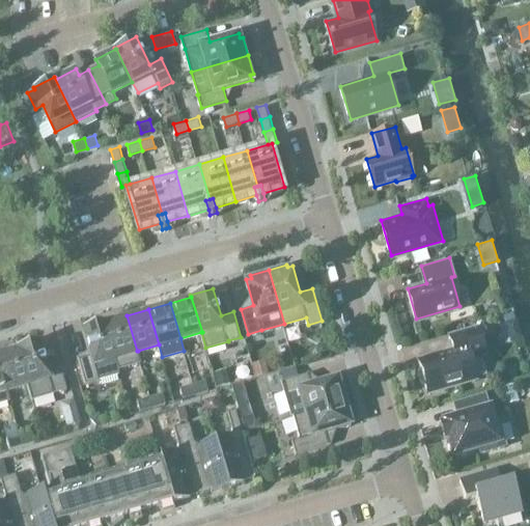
[(137,351),(127,315),(106,322),(105,322),(118,367),(141,361),(138,351),(137,351)]
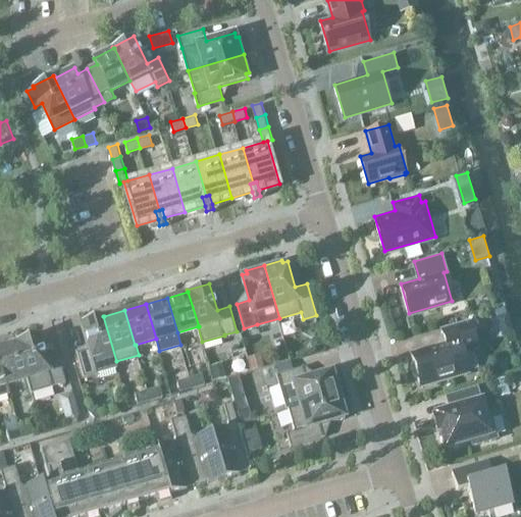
[(104,316),(104,314),(82,320),(89,347),(76,351),(84,375),(117,365),(116,361),(103,316),(104,316)]
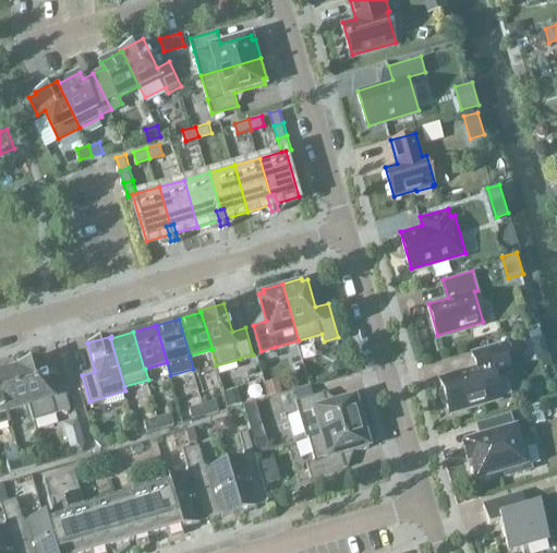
[(443,384),(440,391),(443,399),(448,403),(450,411),(500,396),(494,373),(510,369),(503,341),(472,350),(476,365),(440,375),(443,384)]
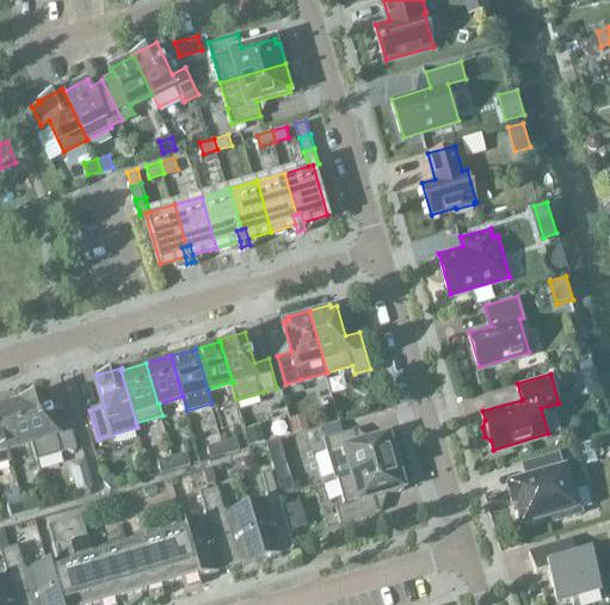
[(55,420),(45,390),(19,397),(20,400),(32,440),(37,457),(63,450),(78,445),(69,417),(55,420)]
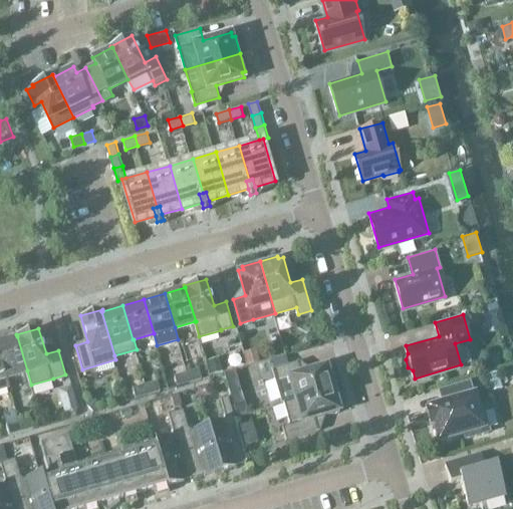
[(17,336),(0,340),(0,353),(7,376),(7,375),(27,370),(17,336)]
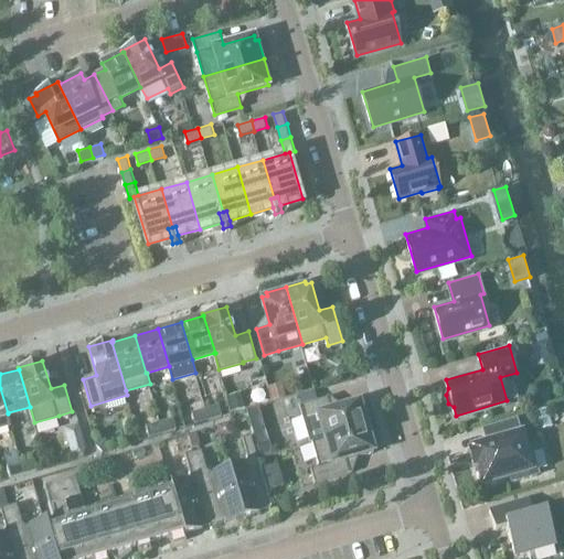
[(270,380),(275,397),(289,393),(284,376),(270,380)]
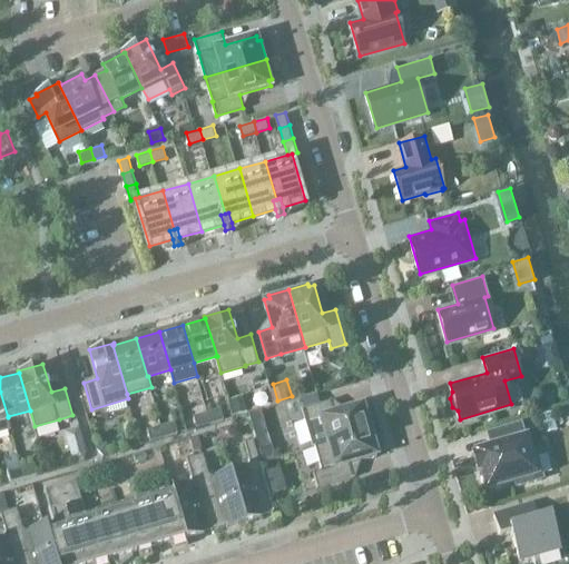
[(0,431),(11,427),(8,416),(8,417),(0,392),(0,431)]
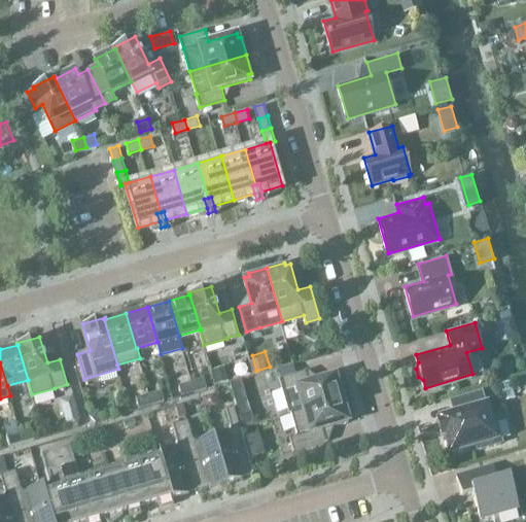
[(281,376),(290,410),(303,407),(303,408),(345,395),(339,377),(337,378),(335,373),(309,380),(306,369),(281,376)]
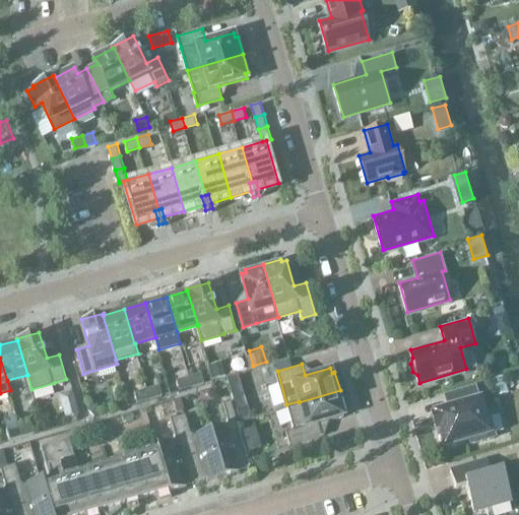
[(192,385),(204,381),(201,371),(189,374),(192,385)]
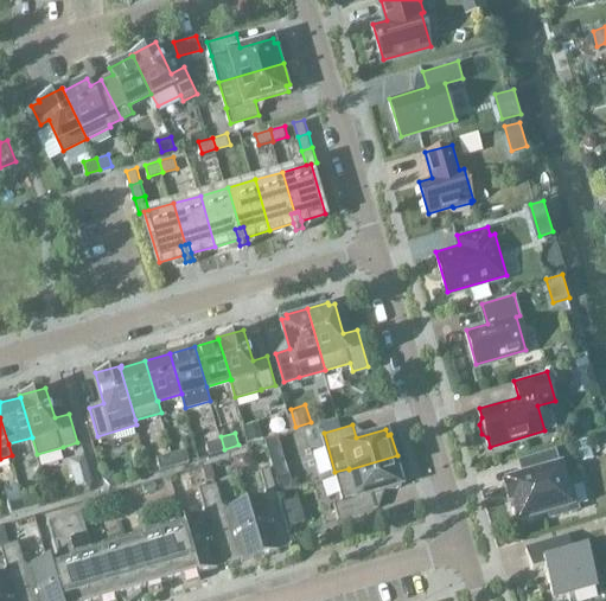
[(210,453),(224,449),(221,436),(206,441),(210,453)]
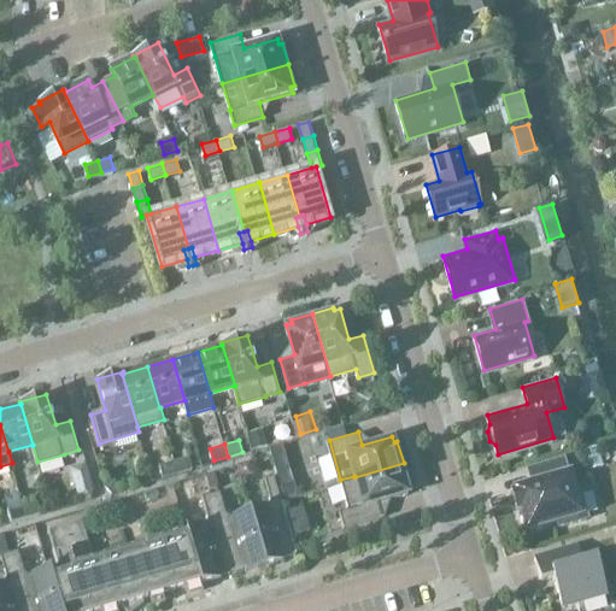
[(177,471),(193,466),(189,454),(174,458),(177,471)]
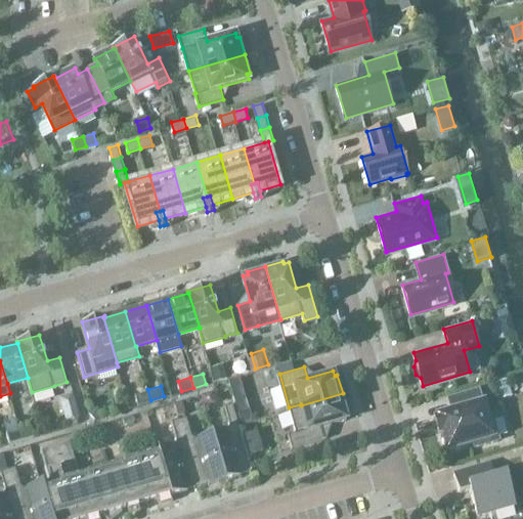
[(443,428),(448,446),(474,439),(475,444),(498,437),(492,415),(487,417),(479,387),(449,396),(453,409),(439,414),(439,416),(436,418),(439,429),(443,428)]
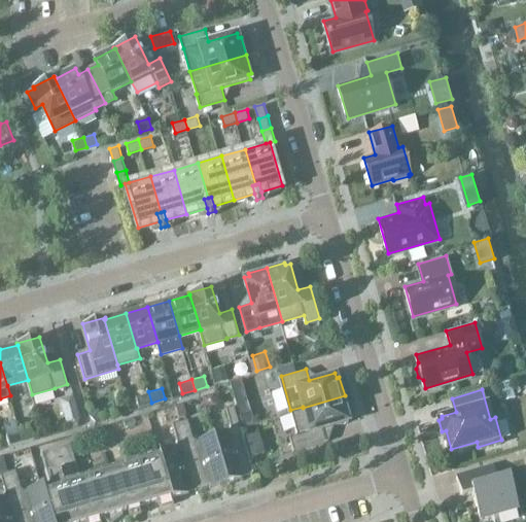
[(139,406),(151,403),(148,391),(136,395),(139,406)]
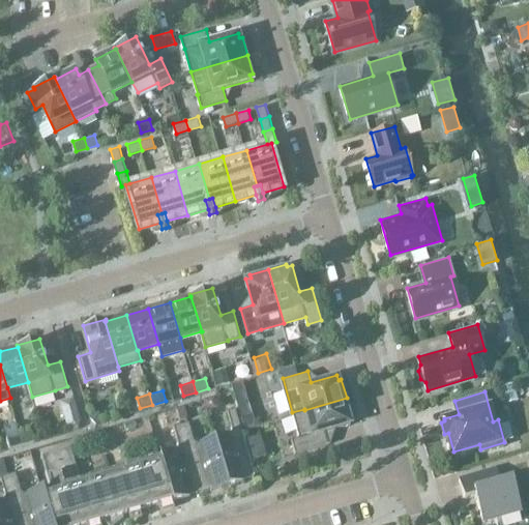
[(352,416),(347,398),(304,410),(304,409),(292,412),(299,435),(291,437),(295,451),(328,441),(324,429),(350,421),(349,416),(352,416)]
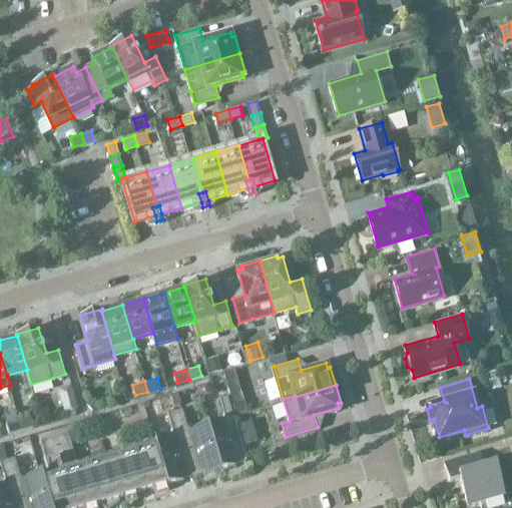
[(221,419),(207,423),(220,466),(246,458),(227,394),(219,396),(224,414),(221,419)]
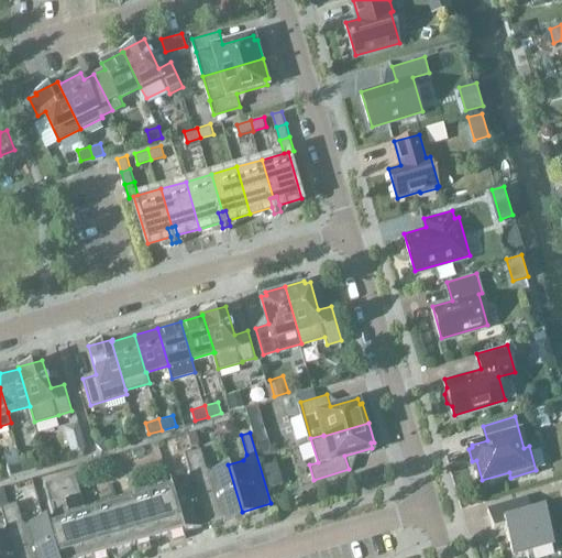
[(200,447),(193,449),(213,521),(242,512),(228,465),(212,469),(207,467),(200,447)]
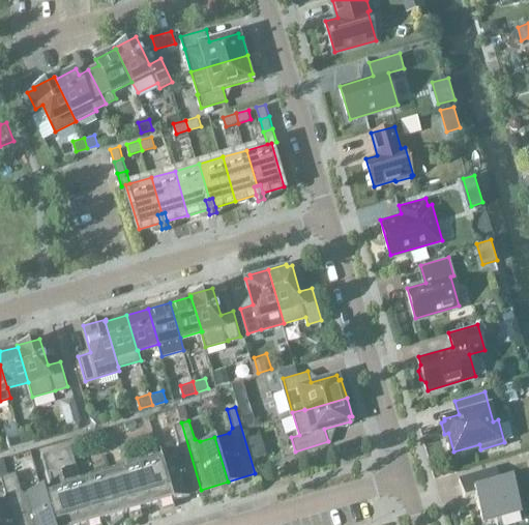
[(160,453),(160,455),(173,497),(201,490),(181,423),(173,425),(179,443),(176,448),(160,453)]
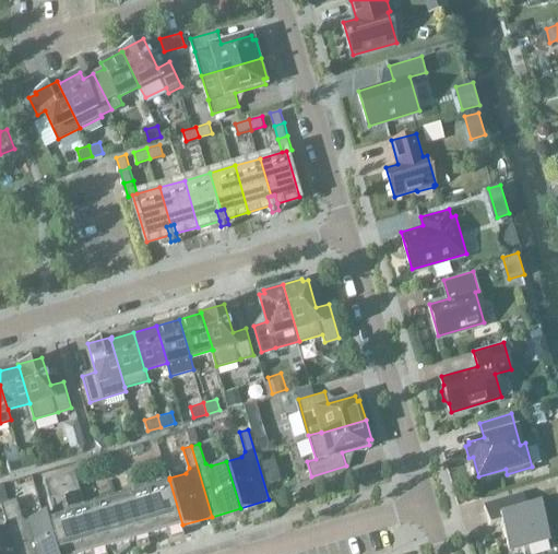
[(34,451),(21,456),(24,467),(37,463),(34,451)]
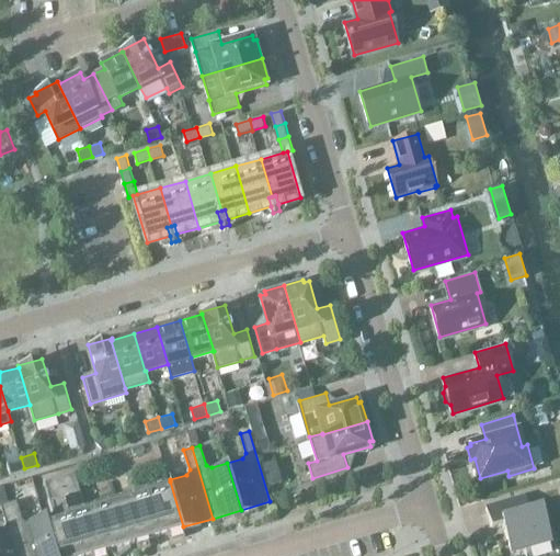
[(8,461),(11,473),(24,468),(21,457),(8,461)]
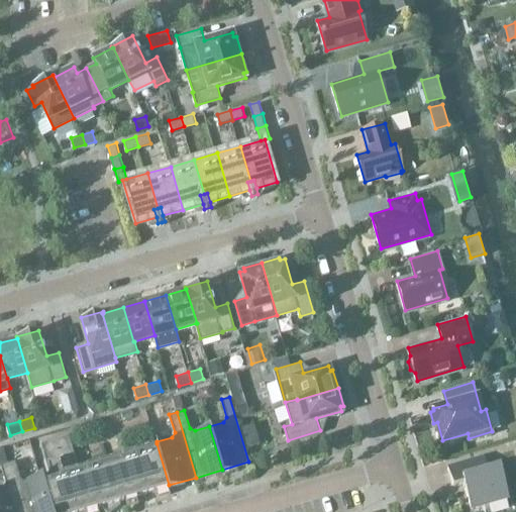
[(40,440),(50,475),(41,477),(52,511),(76,511),(108,503),(113,509),(119,502),(119,500),(169,485),(157,443),(78,467),(69,432),(40,440)]
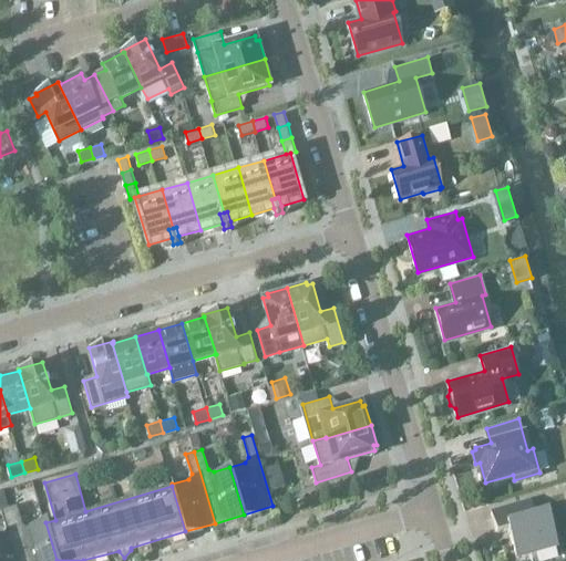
[(508,526),(517,554),(558,543),(548,509),(535,512),(531,498),(492,509),(497,529),(508,526)]
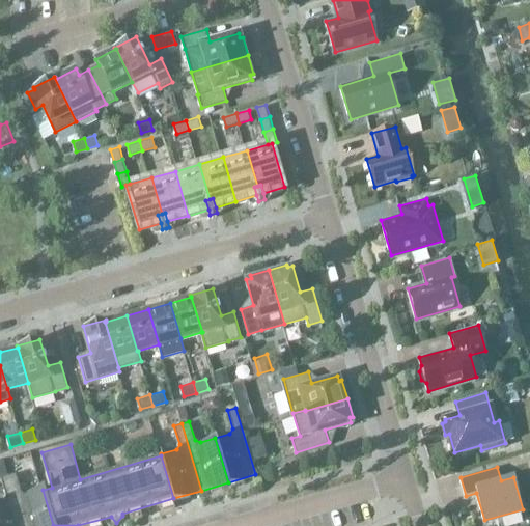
[(16,471),(8,474),(23,525),(53,525),(43,490),(43,488),(26,493),(21,490),(16,471)]
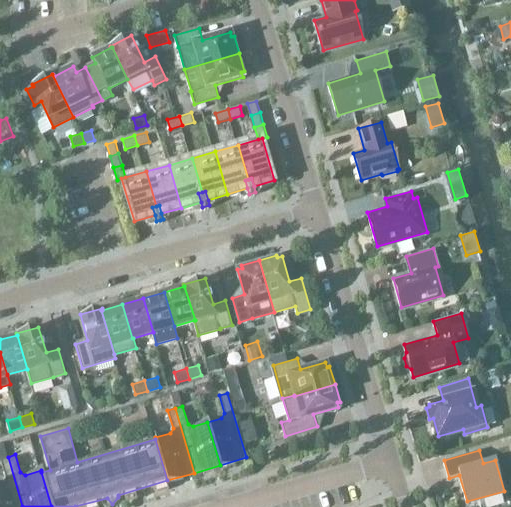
[(3,482),(0,482),(0,506),(22,506),(8,457),(0,459),(5,477),(3,482)]
